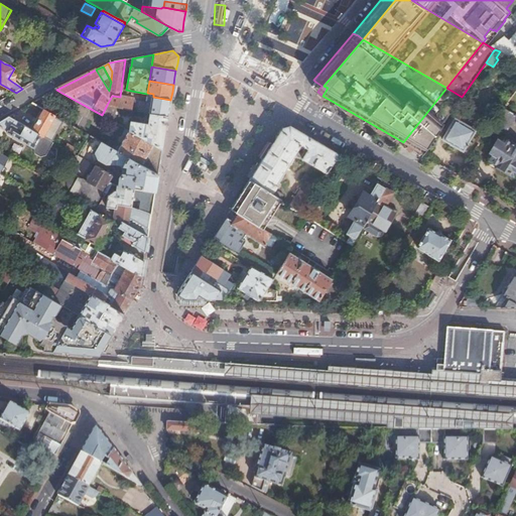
[(403,142),(422,153),(454,108),(462,97),(446,88),(403,142)]
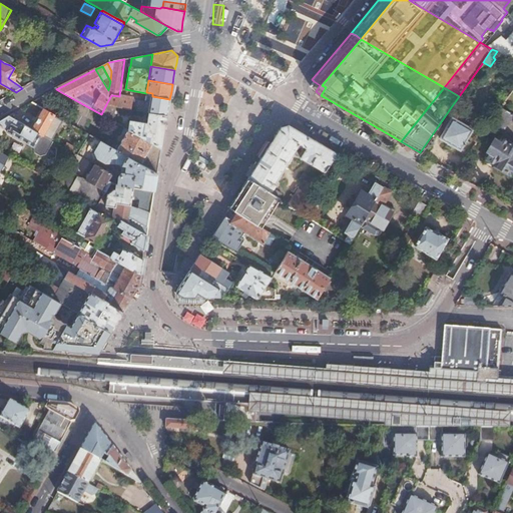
[(119,106),(143,110),(144,101),(119,96),(111,95),(106,104),(119,106)]
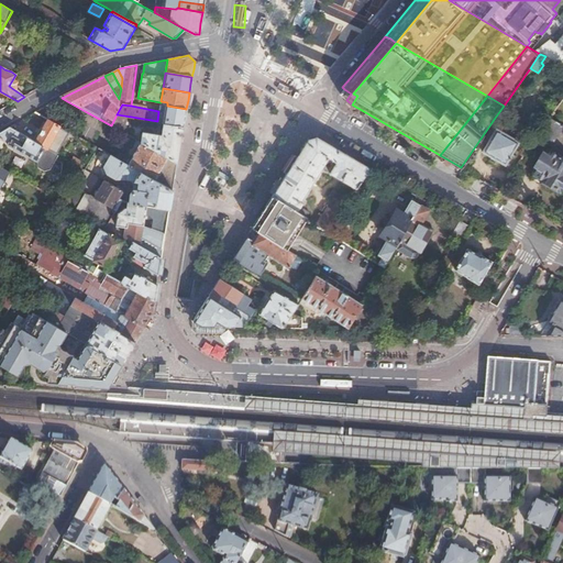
[(166,111),(164,123),(184,127),(185,118),(186,109),(167,106),(166,111)]
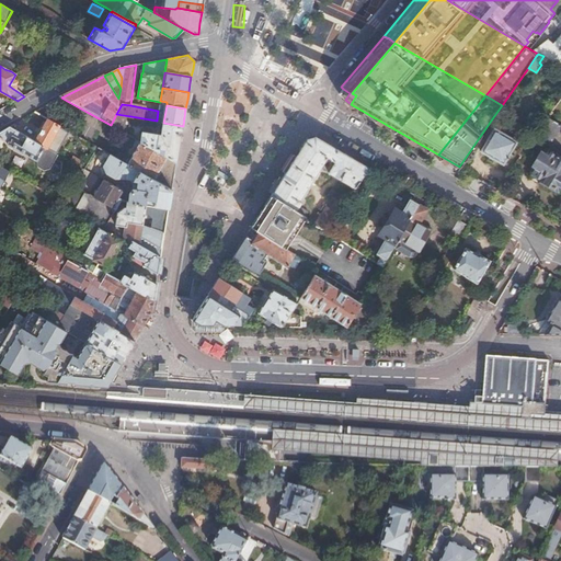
[(119,130),(123,132),(125,119),(129,121),(130,116),(116,114),(111,125),(119,130)]
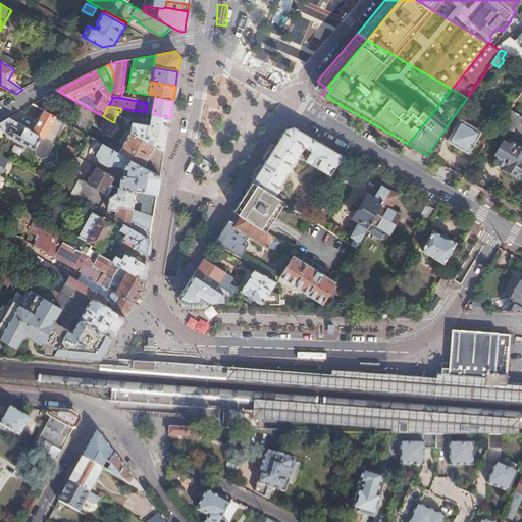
[(514,129),(521,116),(521,115),(510,109),(501,122),(514,129)]
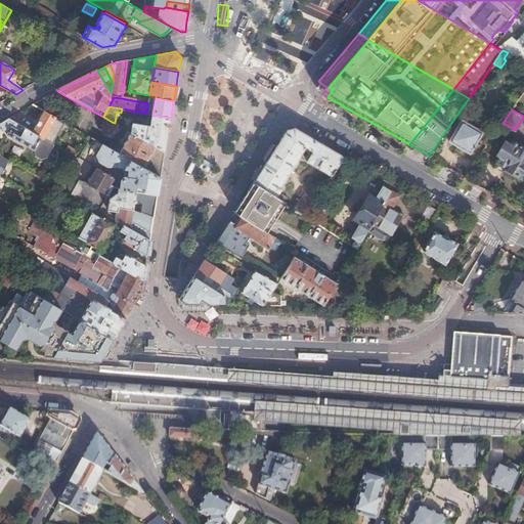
[(45,112),(33,133),(43,138),(44,139),(52,143),(64,122),(56,118),(45,112)]
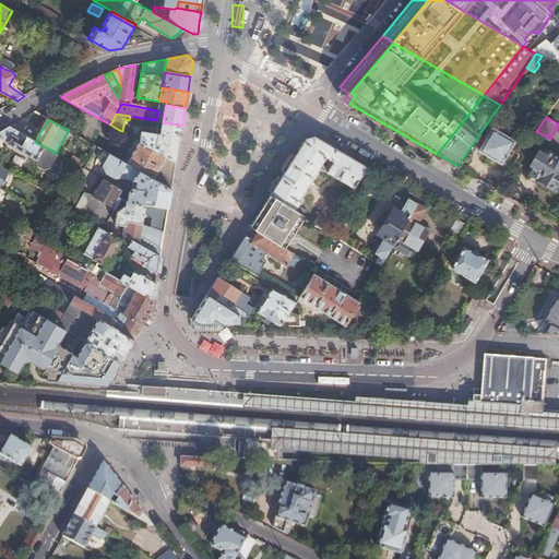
[(142,129),(140,142),(176,162),(179,143),(182,126),(163,122),(162,129),(164,130),(164,133),(142,129)]
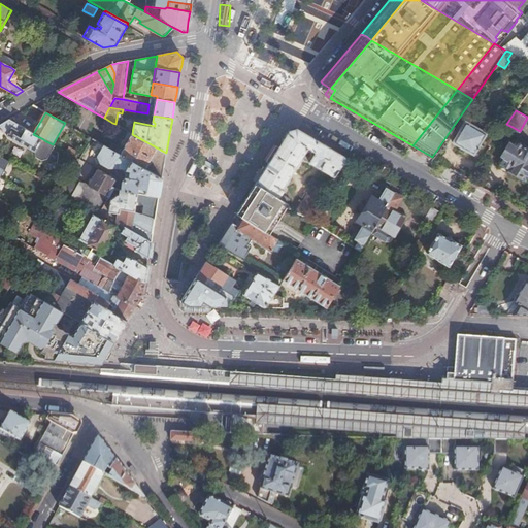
[(33,134),(9,120),(0,125),(0,128),(8,134),(6,136),(35,152),(43,139),(33,134)]
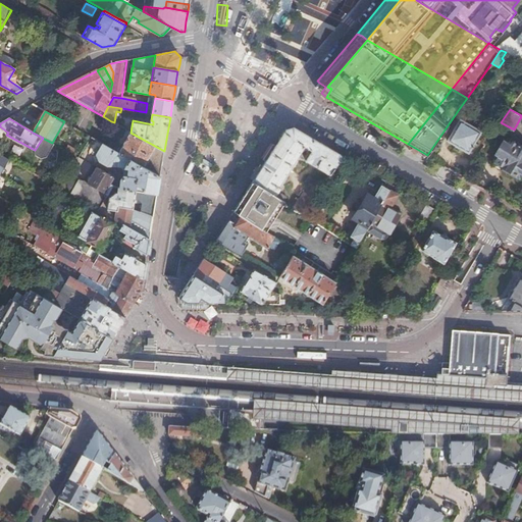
[(481,131),(461,118),(448,140),(468,152),(481,131)]
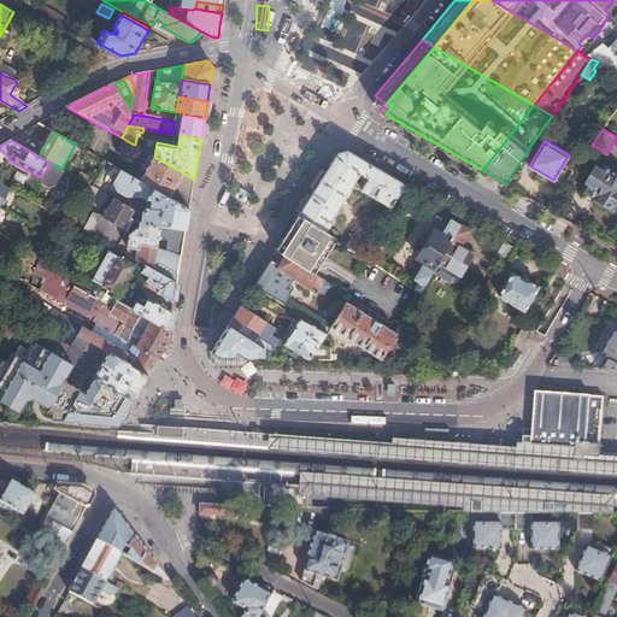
[(389,207),(404,183),(347,151),(338,152),(327,171),(307,201),(299,215),(338,240),(340,235),(333,229),(328,230),(333,223),(329,221),(347,193),(352,184),(389,207)]
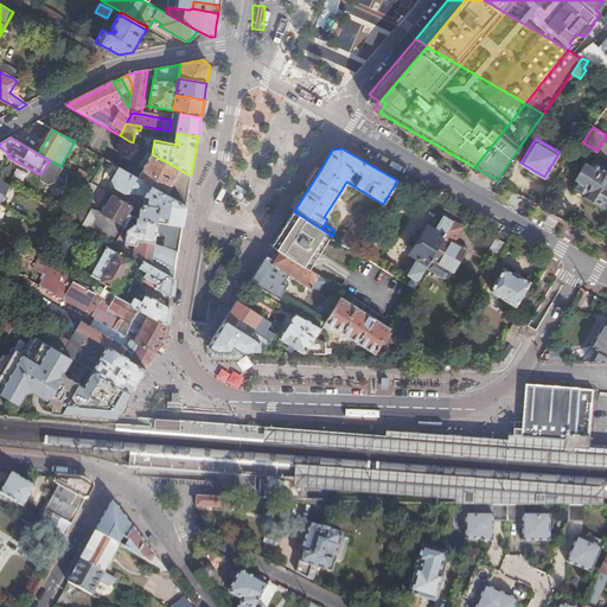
[(191,176),(152,154),(152,153),(138,177),(186,205),(189,190),(191,176)]
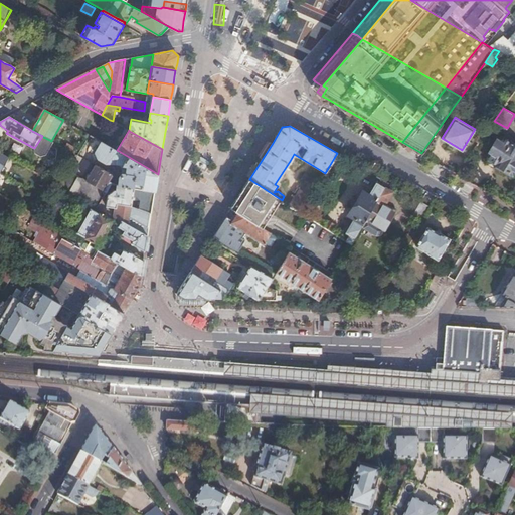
[(514,145),(511,143),(514,139),(507,135),(505,139),(504,139),(501,143),(497,141),(491,152),(491,153),(489,158),(492,159),(491,161),(498,164),(498,166),(514,175),(514,172),(514,145)]
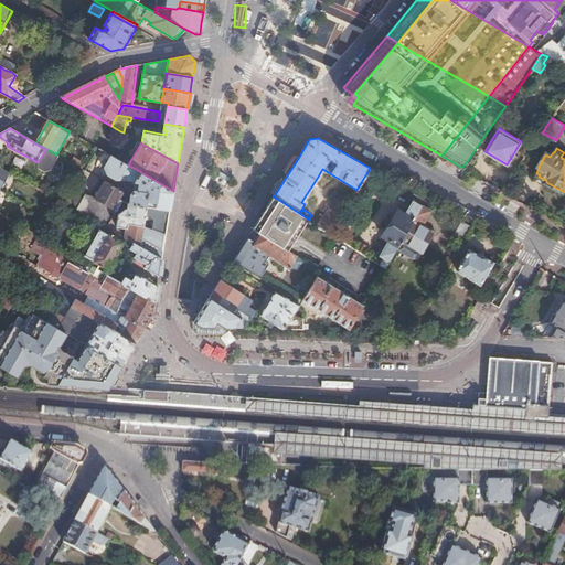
[(172,200),(173,191),(128,164),(109,155),(103,166),(104,172),(114,178),(120,176),(124,177),(136,181),(140,183),(139,185),(136,187),(136,189),(131,194),(130,201),(129,201),(127,201),(127,203),(147,206),(148,201),(153,202),(153,208),(170,211),(172,200)]
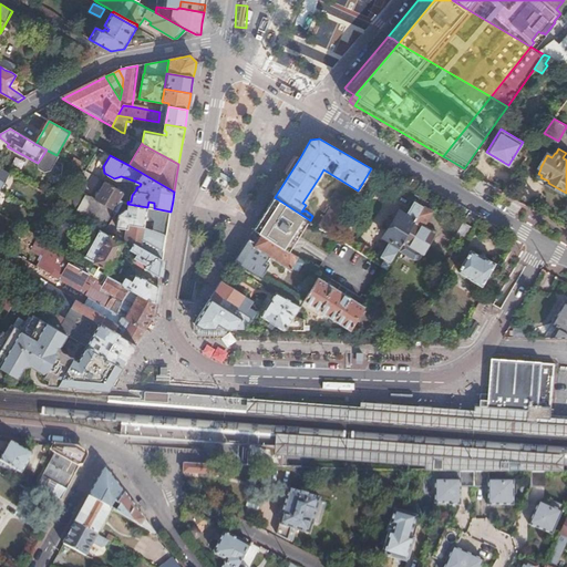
[(73,158),(71,163),(81,168),(83,164),(73,158)]
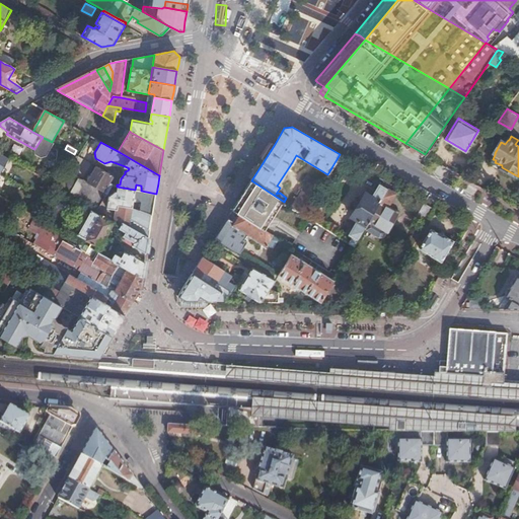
[(22,166),(0,153),(0,179),(11,187),(22,166)]
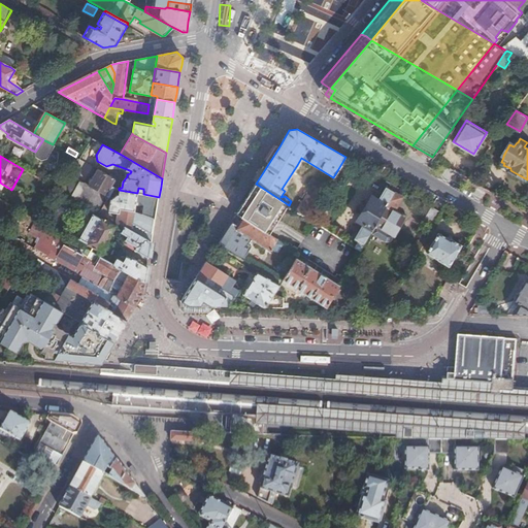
[(108,197),(112,189),(111,188),(116,179),(98,169),(89,186),(94,189),(108,197)]
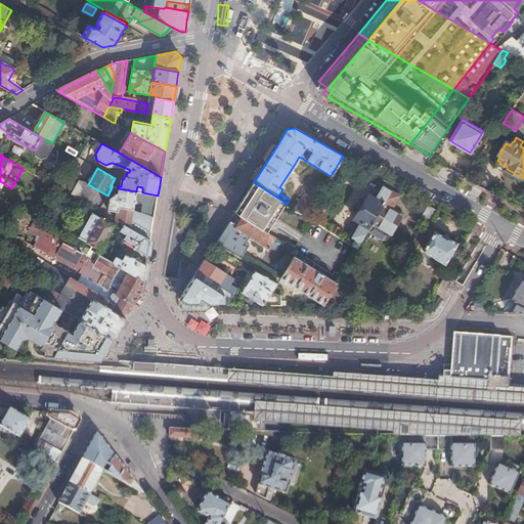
[(305,215),(322,187),(309,178),(306,183),(310,185),(305,193),(303,192),(300,197),(302,199),(295,209),(305,215)]
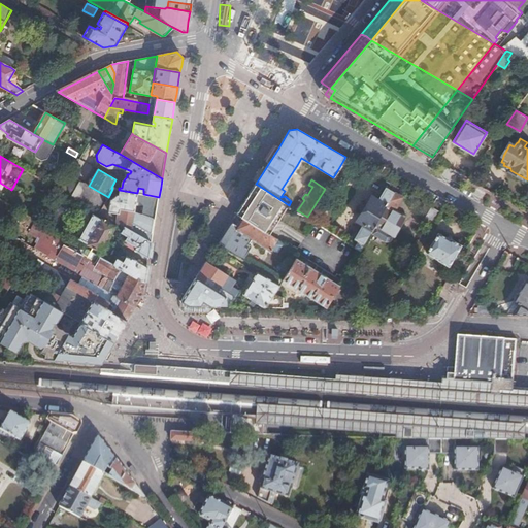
[(94,189),(89,186),(84,183),(75,199),(85,204),(94,189)]
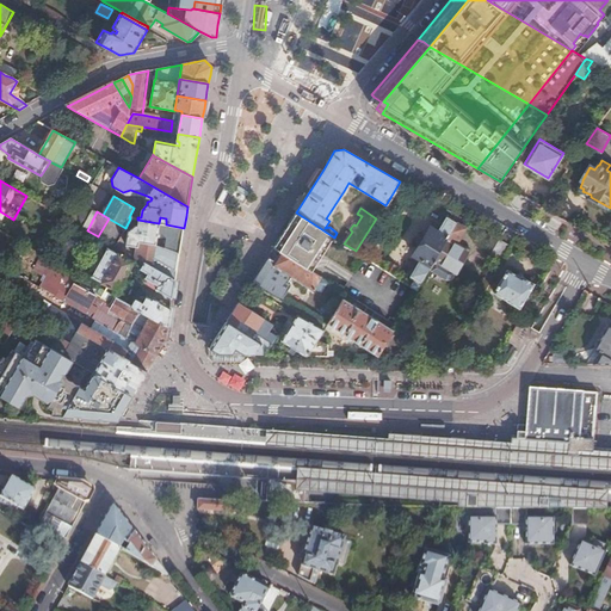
[(334,238),(296,213),(285,228),(273,247),(282,252),(313,271),(334,238)]
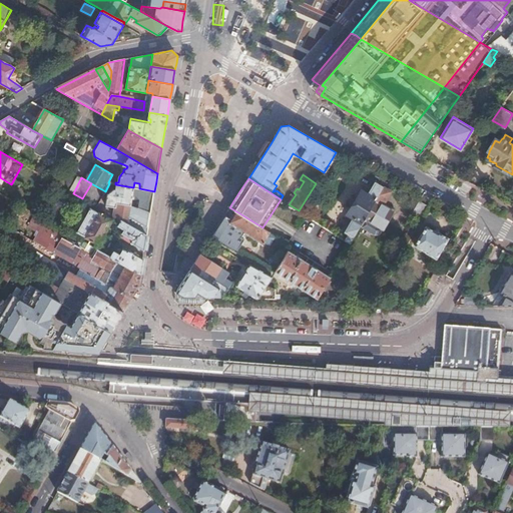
[(382,187),(364,218),(359,226),(359,227),(376,236),(380,234),(383,229),(384,229),(395,211),(383,205),(391,192),(389,191),(392,185),(386,181),(382,187)]
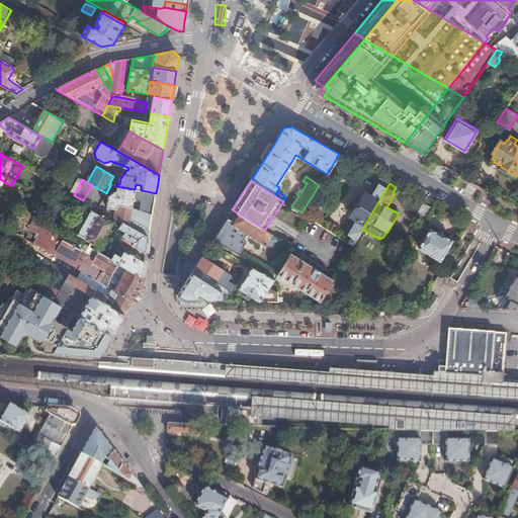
[(360,233),(362,230),(362,229),(367,221),(385,189),(381,187),(376,184),(369,196),(363,193),(350,217),(352,219),(344,232),(351,237),(348,242),(353,246),(360,233)]
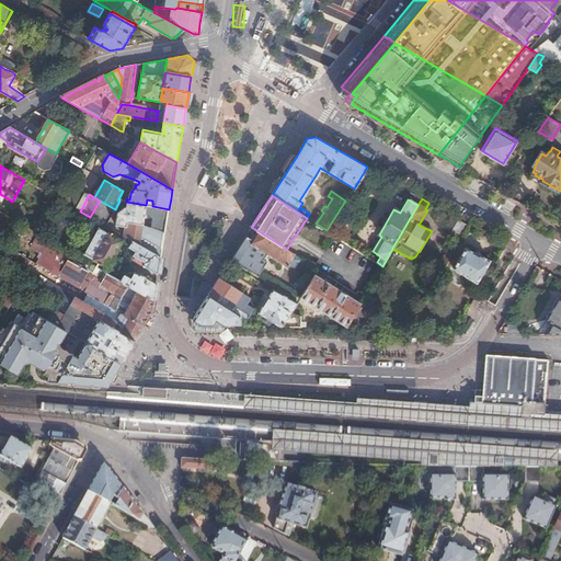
[(165,230),(169,209),(152,206),(146,205),(126,202),(119,201),(115,209),(113,212),(117,213),(115,225),(125,227),(124,237),(132,241),(161,258),(165,230)]
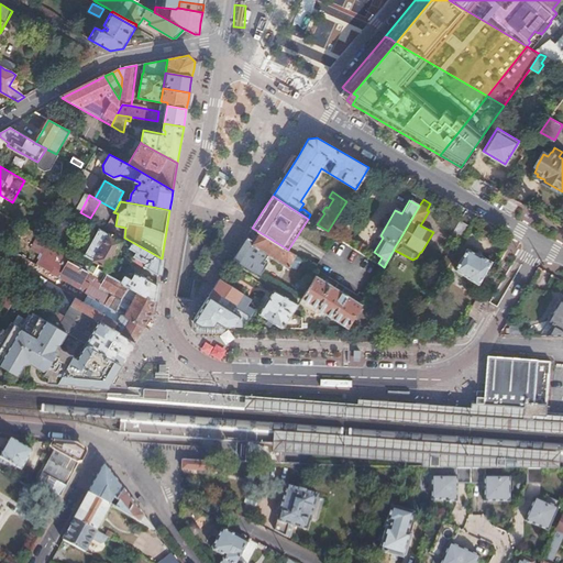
[(450,239),(460,221),(454,217),(443,234),(450,239)]
